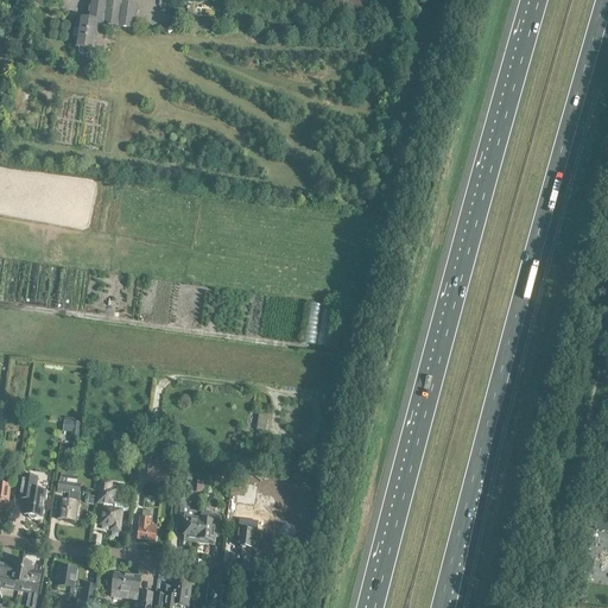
[(324,0),(323,8),(329,10),(342,12),(343,0),(324,0)]
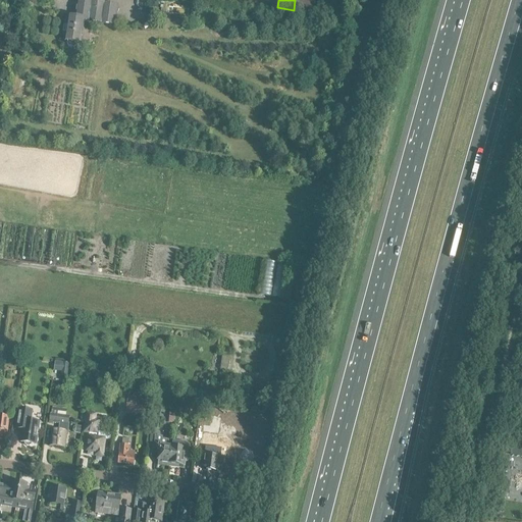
[(282,8),(282,10),(303,13),(306,0),(305,0),(295,0),(294,10),(282,8)]
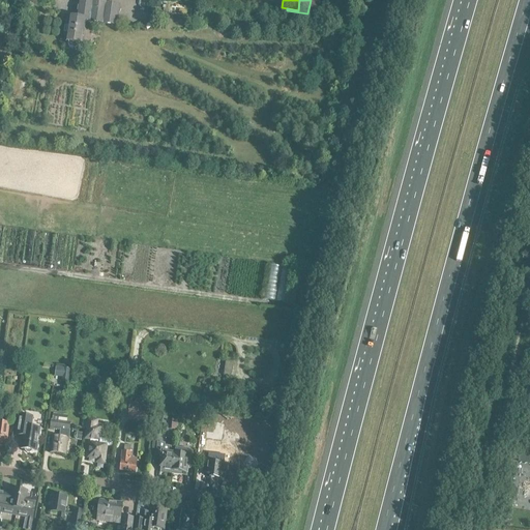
[(78,18),(70,17),(66,41),(69,42),(68,46),(70,48),(77,49),(79,48),(80,43),(82,43),(86,21),(117,26),(119,6),(80,1),(78,18)]
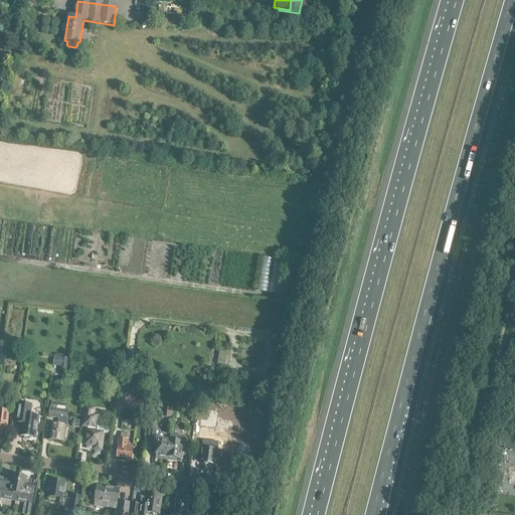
[(219,352),(217,364),(224,366),(226,353),(219,352)]
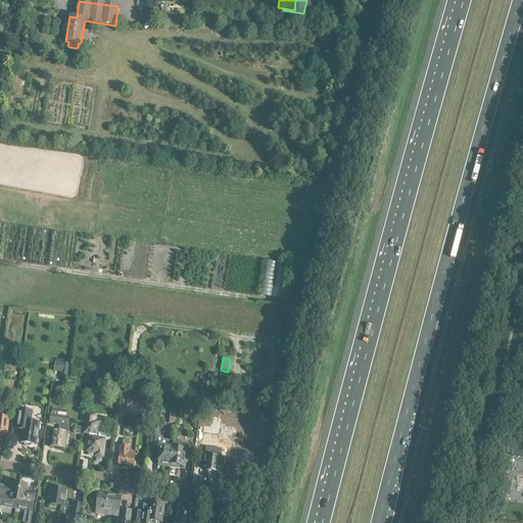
[(62,364),(61,373),(61,377),(67,378),(69,365),(62,364)]
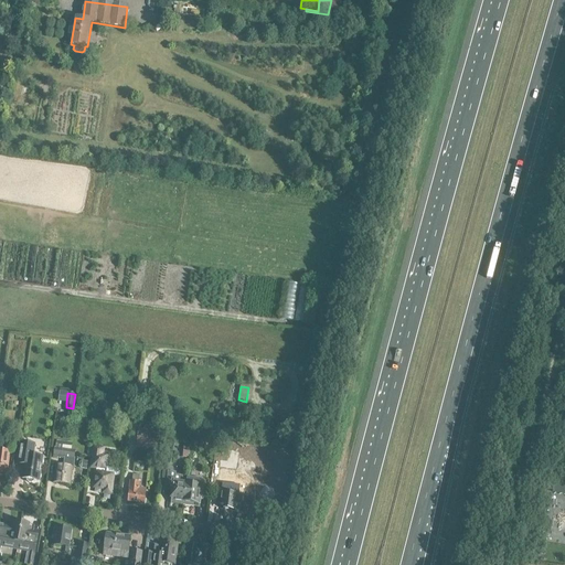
[(139,429),(136,447),(157,450),(160,433),(159,433),(140,430),(139,429)]
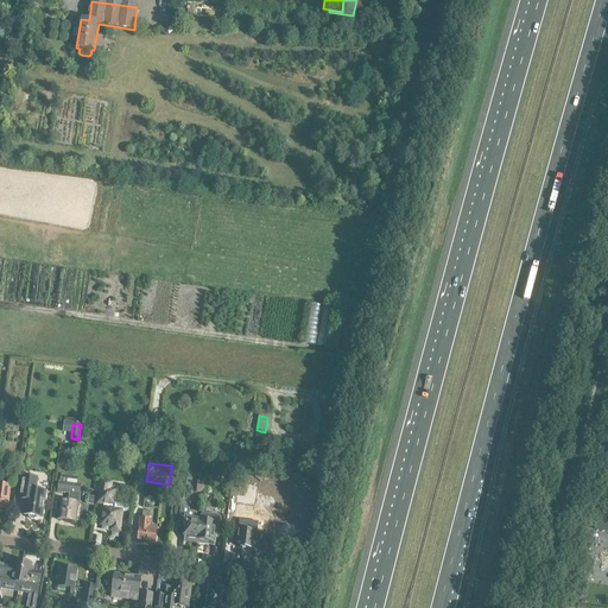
[(220,476),(219,483),(228,485),(227,489),(233,489),(234,477),(233,477),(233,473),(221,472),(221,476),(220,476)]
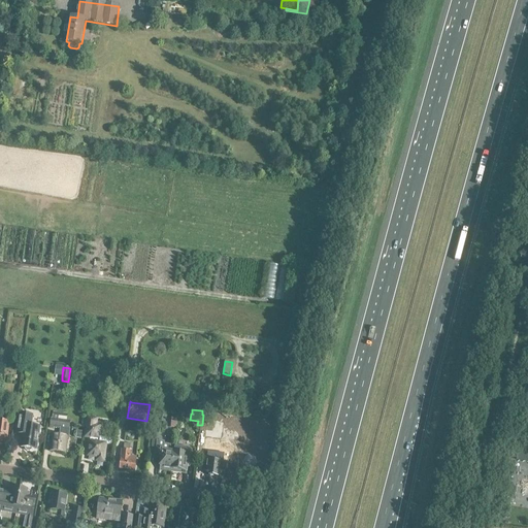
[(31,451),(32,450),(36,450),(39,427),(30,426),(31,420),(26,419),(27,415),(18,414),(14,434),(23,435),(21,448),(25,449),(25,450),(27,452),(29,452),(31,451)]
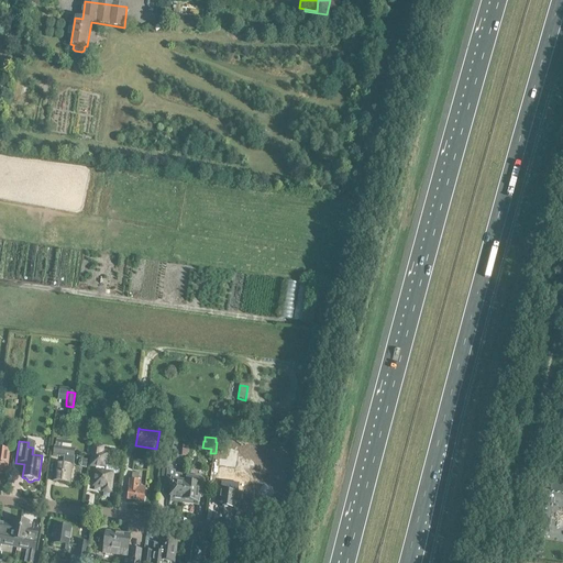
[(75,450),(54,446),(53,455),(67,457),(66,466),(56,464),(54,482),(70,484),(74,460),(67,460),(68,457),(74,459),(75,450)]
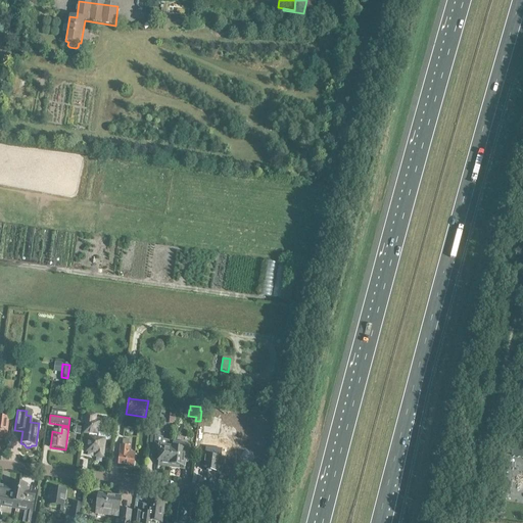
[(103,455),(105,441),(111,442),(111,434),(99,433),(101,422),(95,422),(96,416),(86,415),(84,434),(89,434),(89,437),(88,437),(86,453),(94,454),(94,457),(103,459),(103,455)]
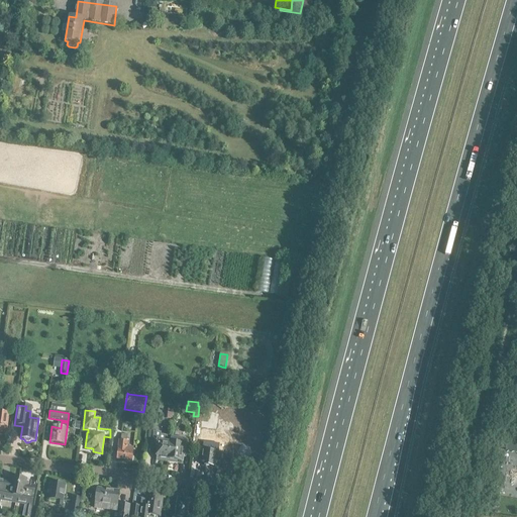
[(0,444),(1,444),(2,439),(6,440),(6,433),(6,429),(8,429),(10,414),(0,412),(0,444)]
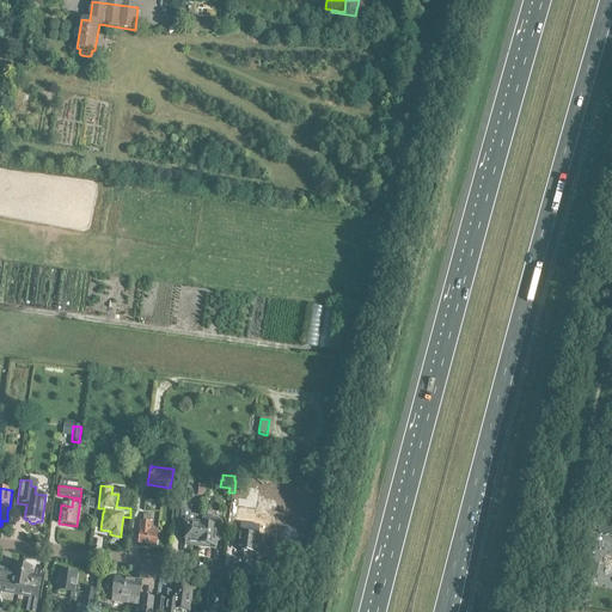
[(261,491),(249,490),(248,500),(242,500),(240,508),(259,510),(261,491)]
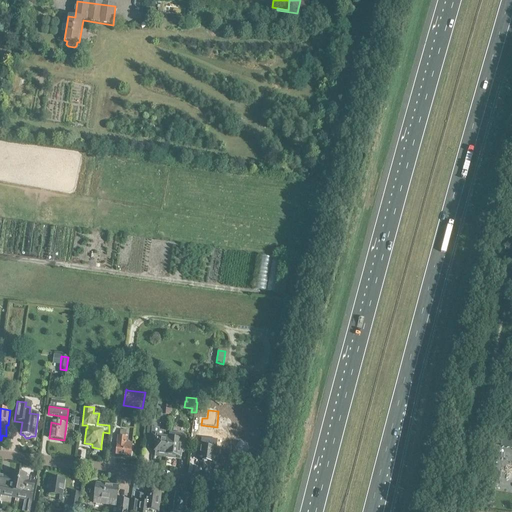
[(151,428),(151,435),(150,445),(156,445),(155,454),(158,454),(157,456),(166,457),(169,432),(159,431),(160,429),(151,428)]
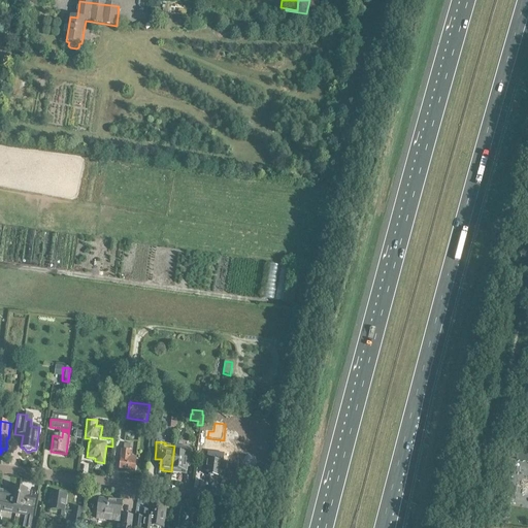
[(174,446),(171,471),(180,472),(180,470),(185,470),(186,464),(192,464),(193,455),(188,454),(189,448),(174,446)]
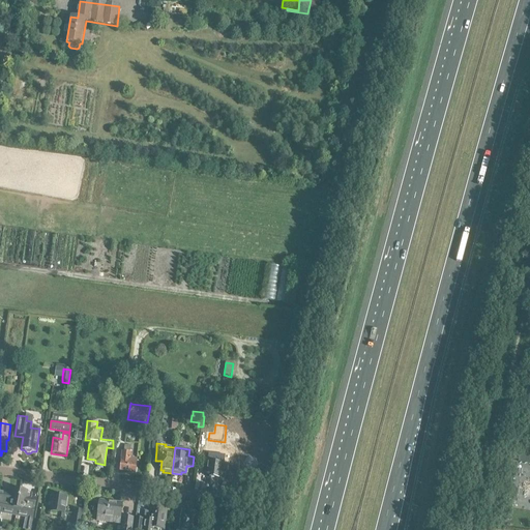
[(131,452),(122,451),(120,471),(136,473),(138,460),(130,459),(131,452)]
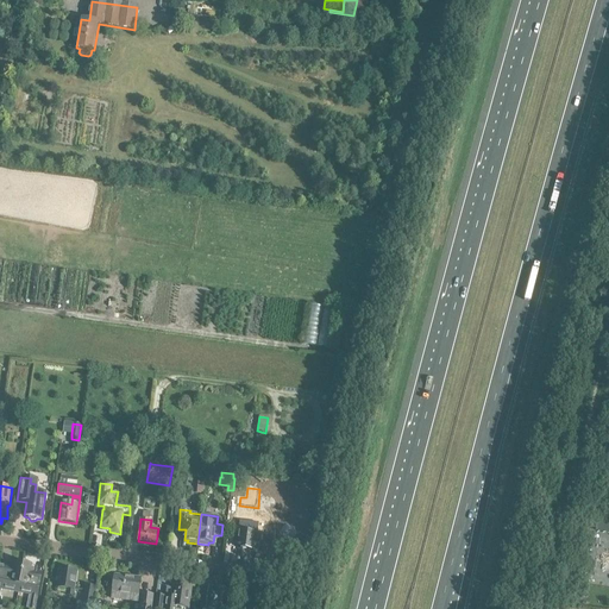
[(595,532),(597,532),(608,533),(608,525),(600,523),(596,522),(595,532)]
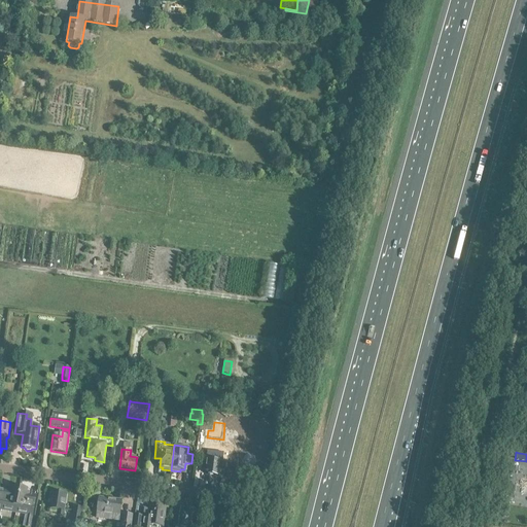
[(209,476),(222,478),(224,462),(206,459),(204,466),(206,466),(205,471),(210,472),(209,476)]
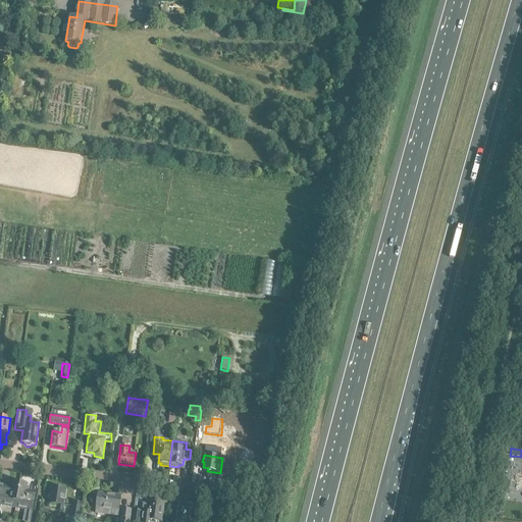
[(1,504),(16,507),(21,483),(11,481),(10,487),(6,486),(6,485),(5,484),(1,504)]
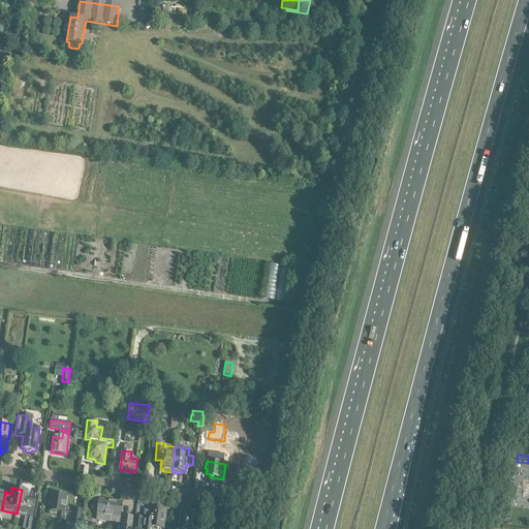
[(28,491),(22,490),(17,514),(28,516),(25,528),(27,528),(29,528),(36,498),(30,496),(30,494),(27,494),(28,491)]
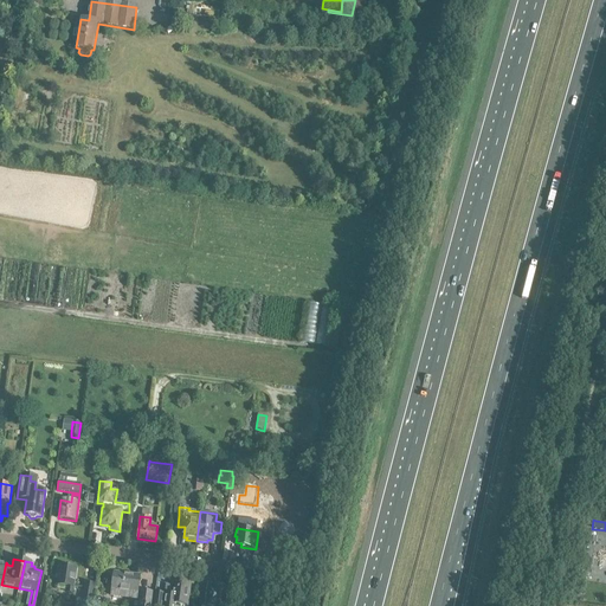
[(77,568),(59,566),(57,585),(68,586),(68,592),(73,593),(77,568)]
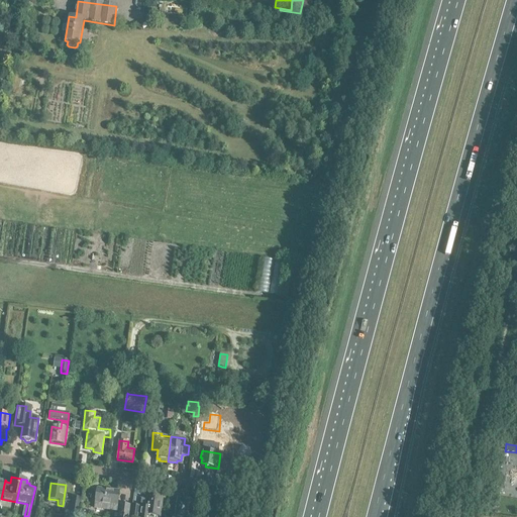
[(97,490),(95,504),(117,506),(118,492),(97,490)]
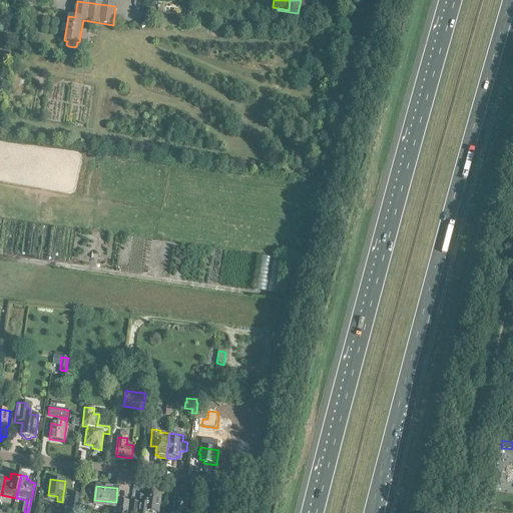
[(137,512),(146,512),(147,511),(158,512),(161,491),(147,489),(145,504),(139,503),(137,512)]
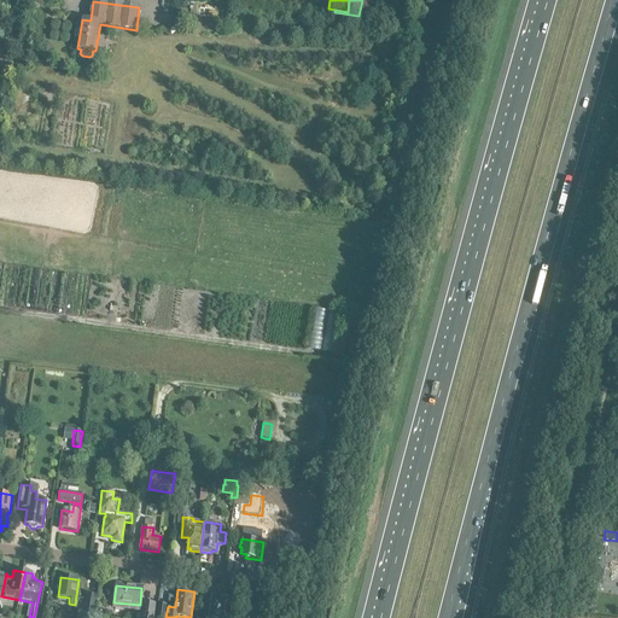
[(97,595),(87,594),(85,611),(94,612),(97,595)]
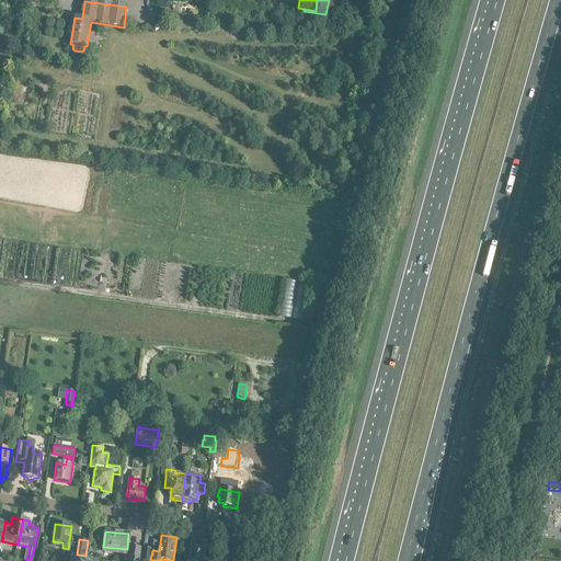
[(205,560),(206,560),(208,560),(209,552),(207,551),(208,545),(207,545),(207,541),(199,540),(199,544),(193,542),(191,556),(185,554),(183,560),(205,560)]
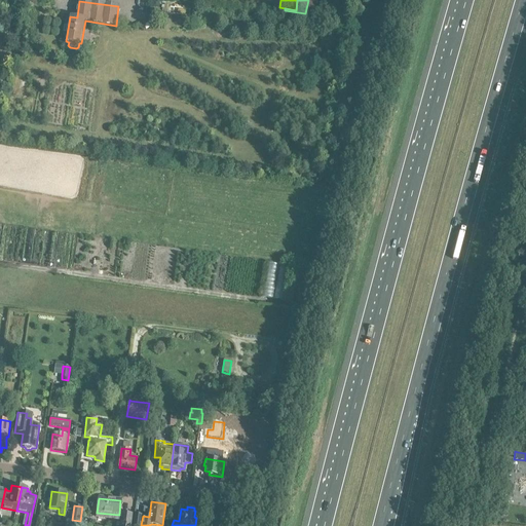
[(121,513),(119,525),(130,525),(134,514),(121,513)]
